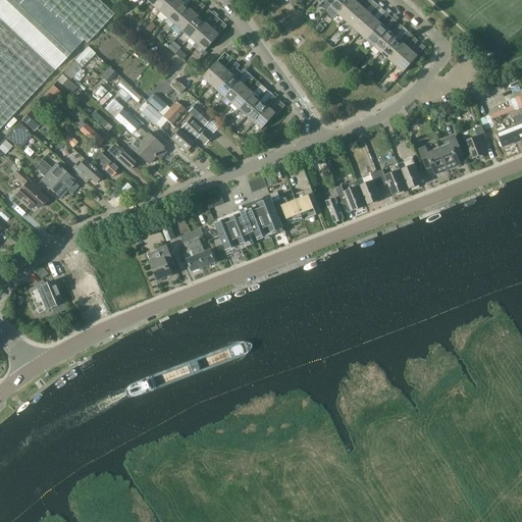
[(99,0),(0,0),(0,128),(84,40),(87,43),(114,14),(99,0)]
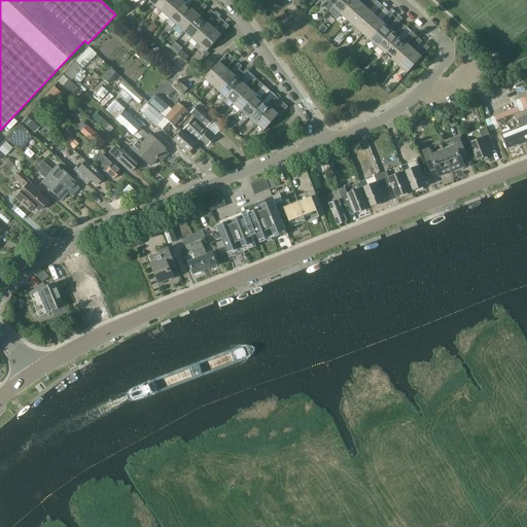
[(160,0),(155,6),(163,12),(173,0),(160,0)]
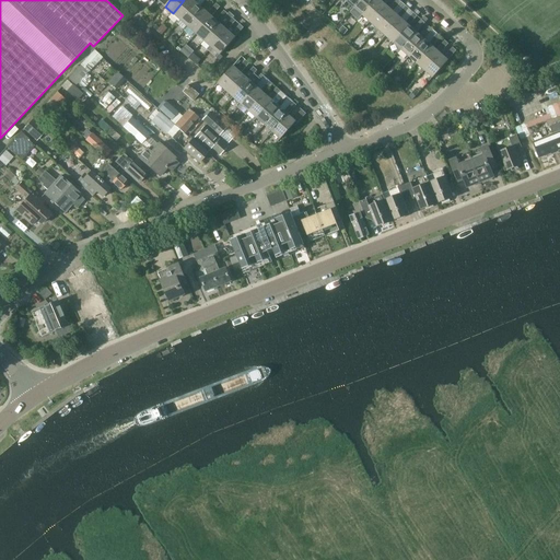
[(184,0),(173,13),(181,20),(197,2),(198,0),(184,0)]
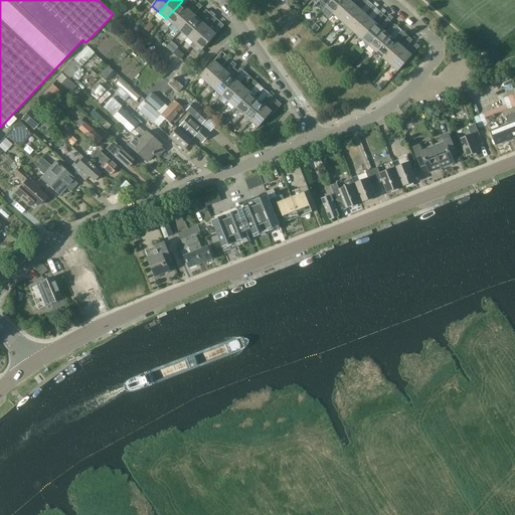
[(181,2),(166,18),(173,25),(188,8),(195,0),(188,0),(184,5),(181,2)]
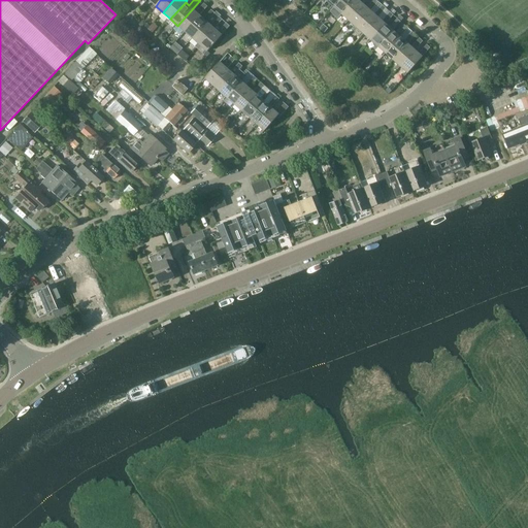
[(342,13),(354,0),(340,0),(334,7),(334,6),(333,7),(334,8),(330,11),(338,19),(341,14),(341,13),(342,13)]
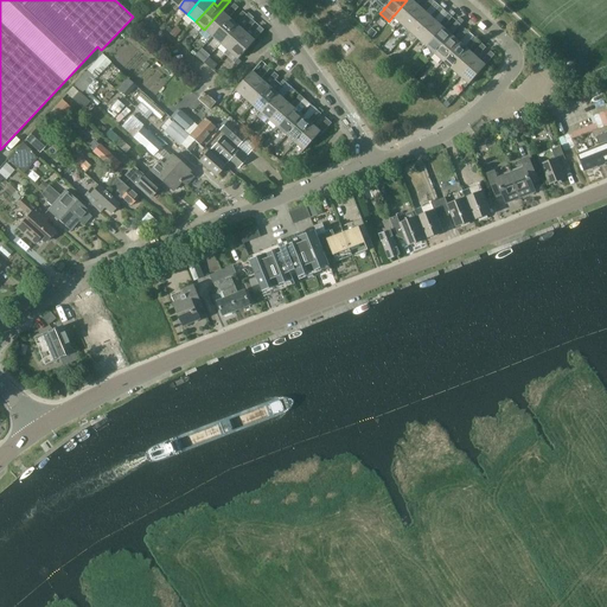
[(401,24),(419,5),(422,0),(414,0),(413,0),(407,0),(394,16),(393,16),(393,17),(401,24)]
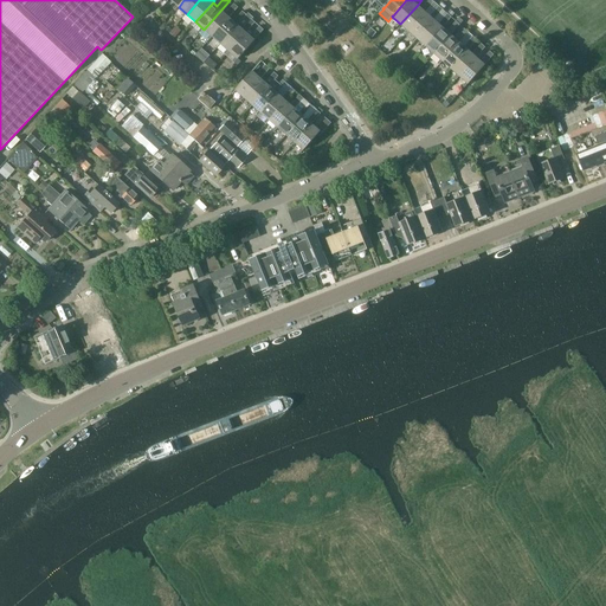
[(410,31),(426,12),(434,2),(432,0),(429,0),(421,8),(418,5),(400,24),(408,32),(410,31)]
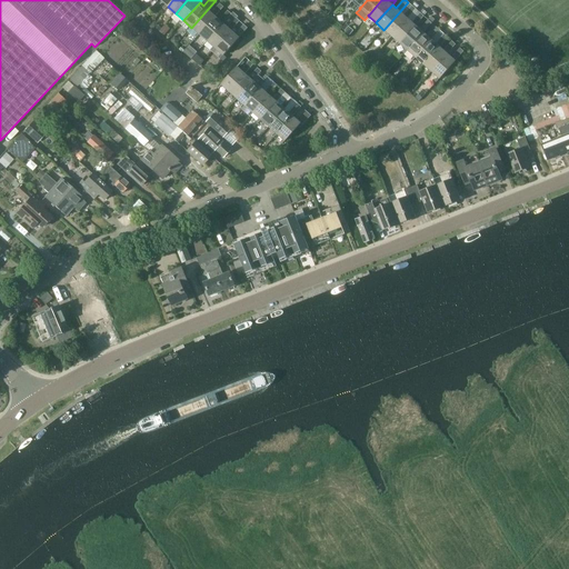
[(208,9),(191,28),(199,35),(216,16),(223,7),(220,3),(211,12),(208,9)]
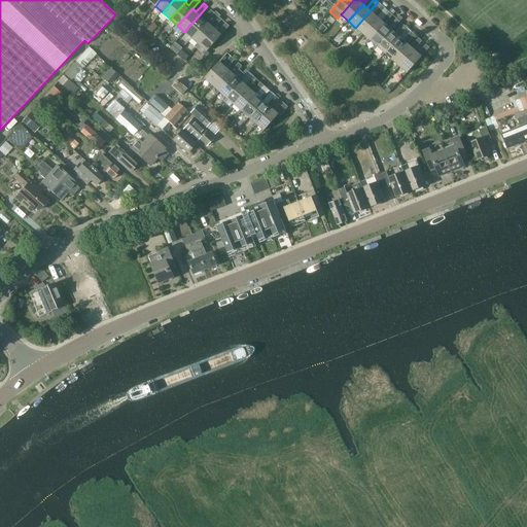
[(363,33),(378,16),(386,8),(382,5),(375,13),(371,10),(356,27),(355,28),(362,34),(363,33)]
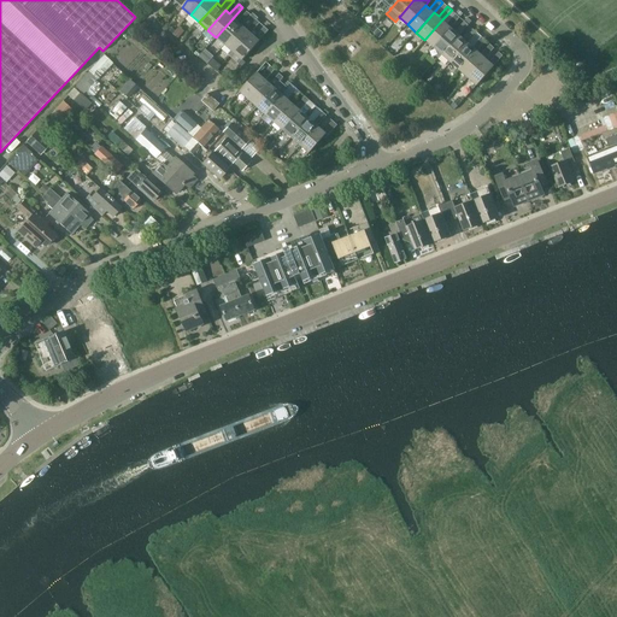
[(234,17),(216,37),(224,45),(242,25),(251,16),(247,11),(239,22),(234,17)]
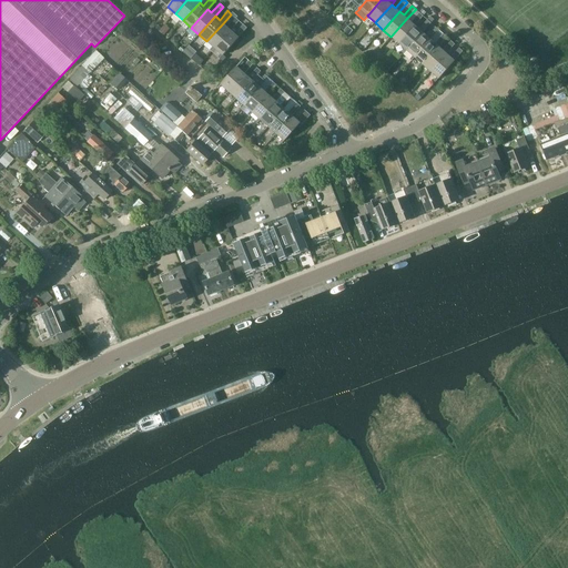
[(399,42),(415,26),(424,16),(419,12),(412,21),(407,18),(392,36),(391,37),(398,43),(399,42)]
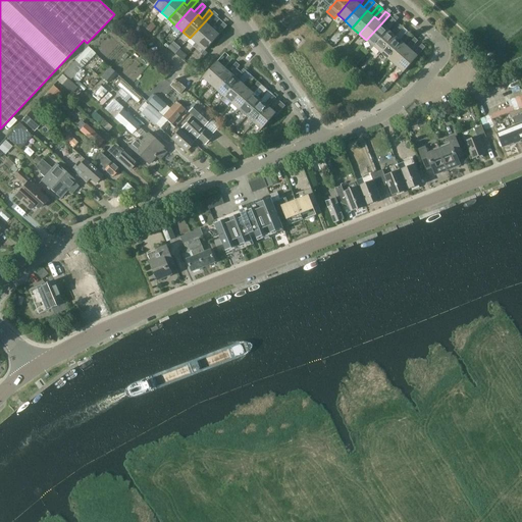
[(205,21),(190,38),(198,45),(212,28),(213,28),(220,19),(216,16),(209,24),(205,21)]
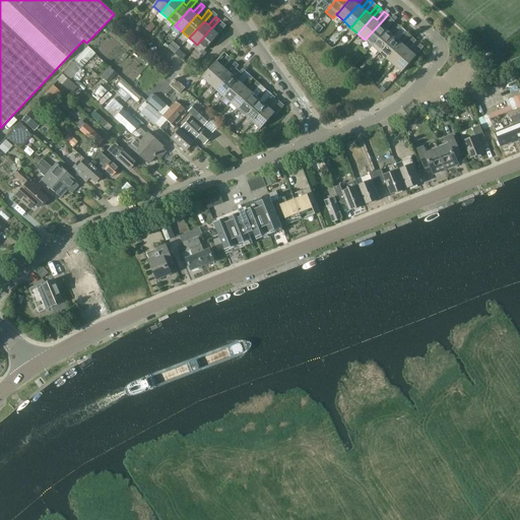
[(373,46),(387,29),(395,21),(391,17),(384,26),(380,23),(366,39),(365,40),(372,47),(373,45),(373,46)]
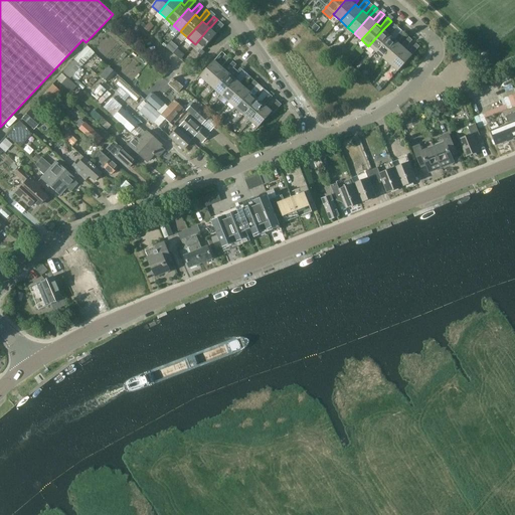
[(149,32),(155,26),(150,22),(144,28),(149,32)]
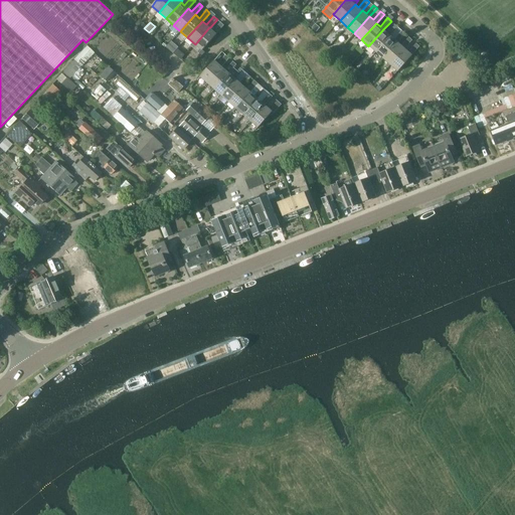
[(209,27),(195,44),(202,50),(217,33),(224,25),(220,22),(213,30),(210,27),(209,27)]
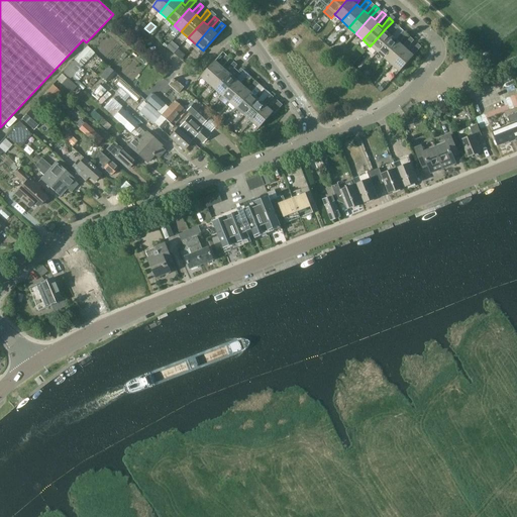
[(318,31),(322,27),(317,23),(313,27),(318,31)]
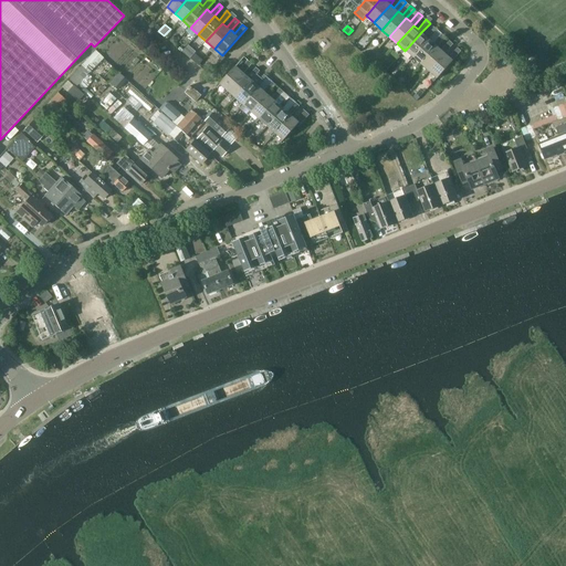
[(415,56),(430,39),(438,30),(433,27),(426,35),(421,32),(406,50),(406,49),(405,51),(413,58),(413,56),(415,56)]
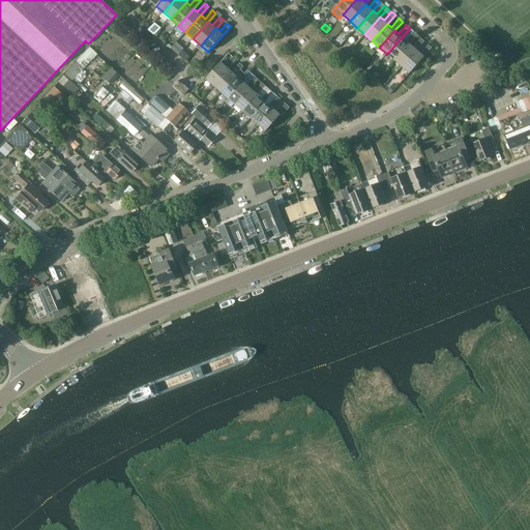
[(395,59),(410,43),(417,34),(414,31),(406,39),(403,36),(388,53),(387,53),(387,54),(394,60),(394,59),(395,59)]
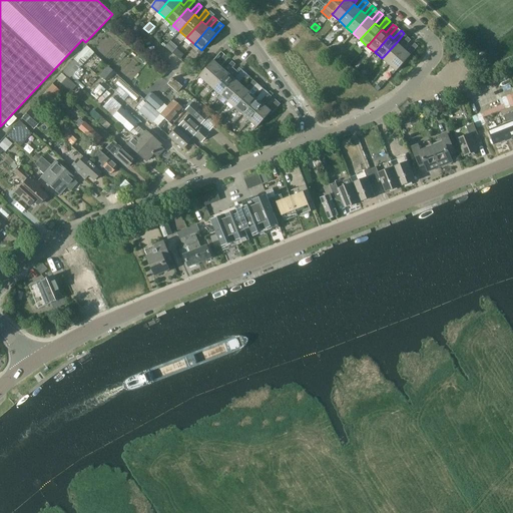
[(158,41),(162,36),(157,32),(153,36),(158,41)]
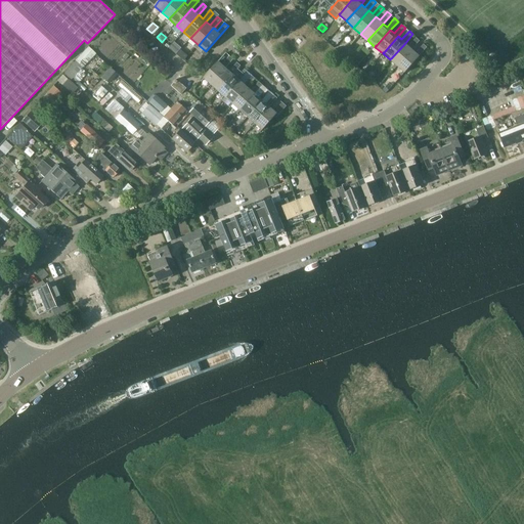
[(397,67),(412,49),(420,41),(417,37),(408,46),(405,43),(391,58),(390,58),(390,59),(397,67)]
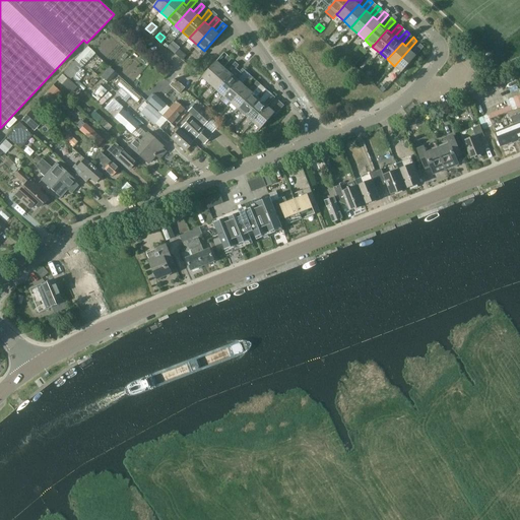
[(412,52),(409,49),(394,66),(401,72),(416,55),(425,47),(420,43),(412,52)]
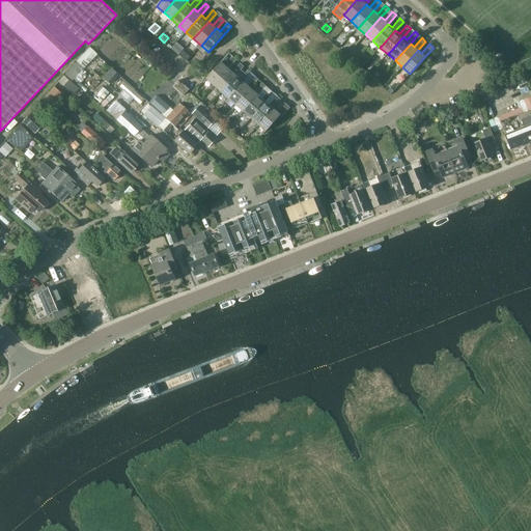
[(84,67),(96,55),(89,48),(77,61),(84,67)]
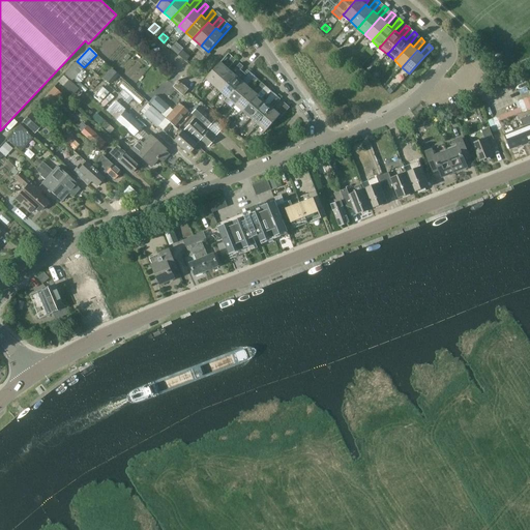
[(213,86),(229,68),(236,60),(235,58),(233,57),(225,65),(224,64),(222,62),(221,61),(206,79),(213,86)]
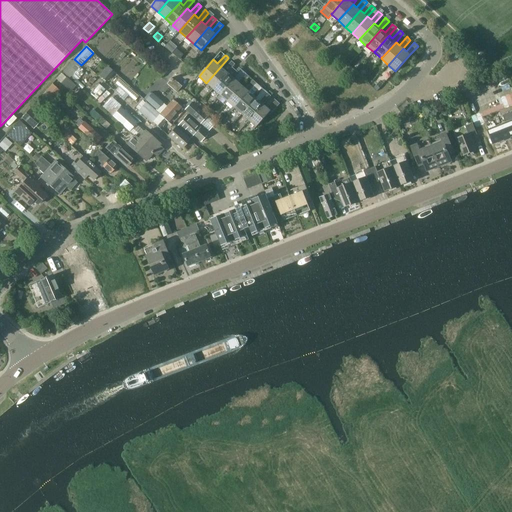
[(81,65),(74,59),(62,72),(70,78),(81,65)]
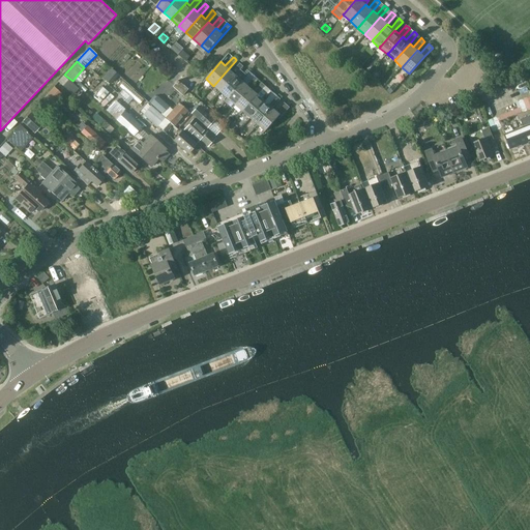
[(221,92),(236,75),(243,66),(242,65),(240,63),(233,71),(231,70),(229,68),(213,86),(221,92)]
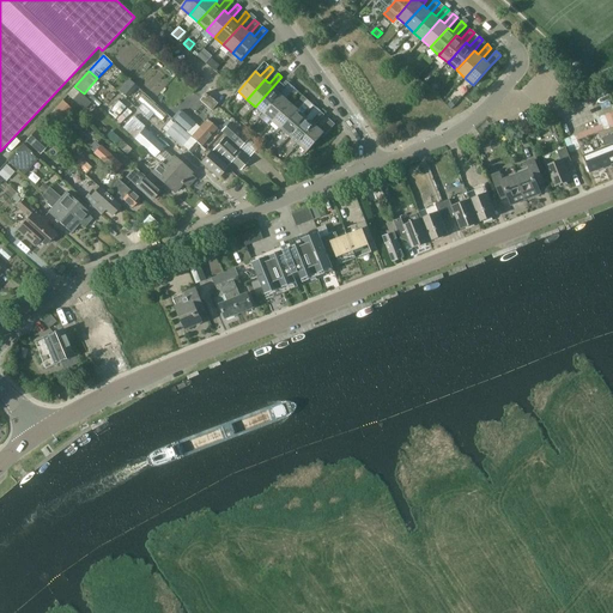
[(127,98),(138,86),(128,79),(119,90),(127,98)]
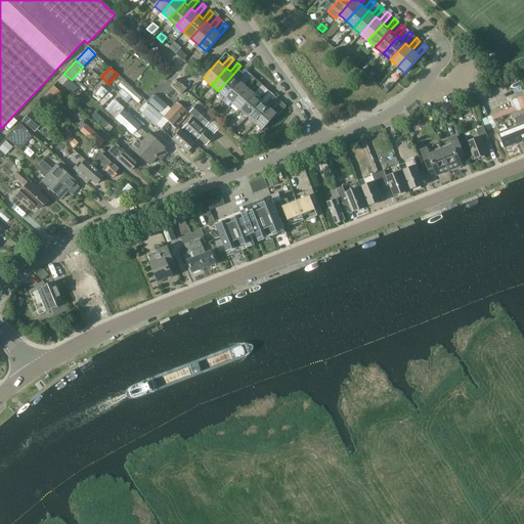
[(225,97),(241,81),(248,72),(247,71),(245,69),(237,78),(235,77),(233,74),(218,91),(225,97)]
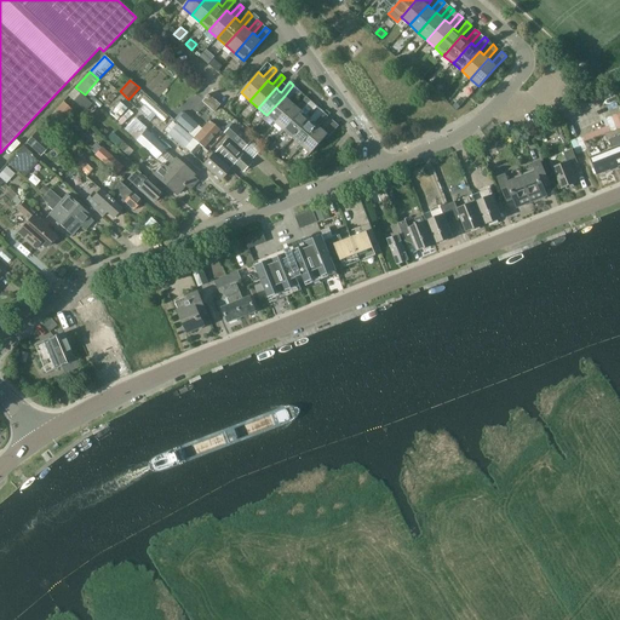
[(276,124),(293,103),(303,93),(300,91),(298,90),(290,99),(288,98),(285,96),(267,115),(276,124)]
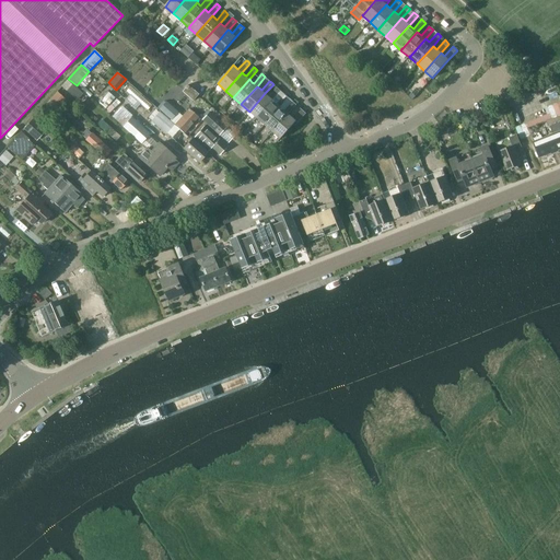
[(72,97),(78,93),(72,89),(74,86),(70,83),(63,90),(72,97)]
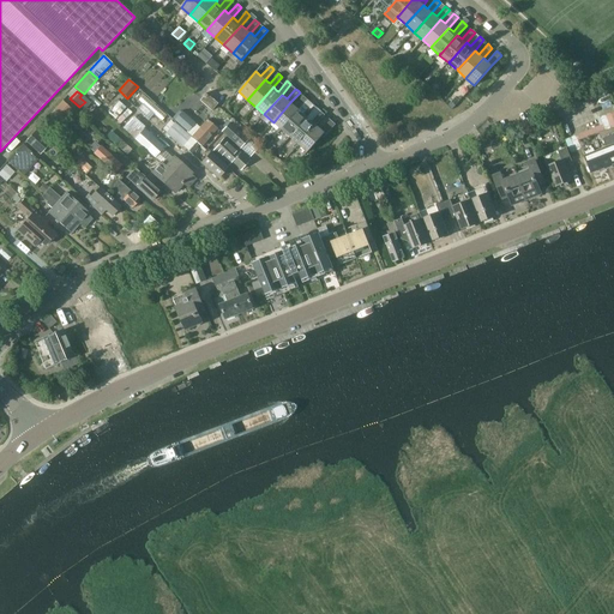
[(206,92),(205,94),(204,94),(202,96),(203,97),(199,100),(211,112),(218,103),(206,92)]
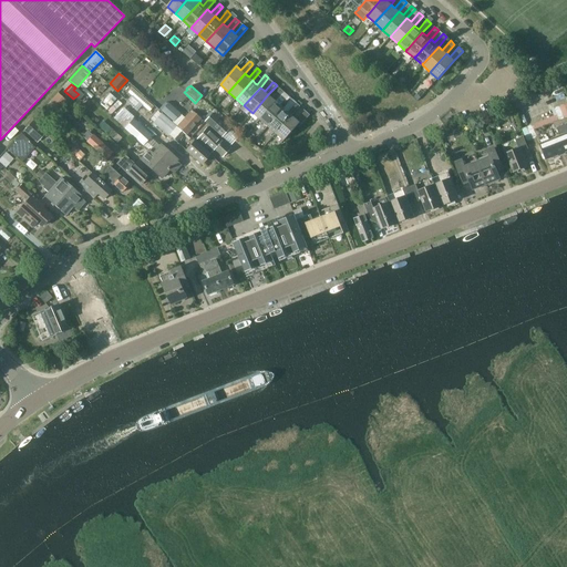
[(127,93),(148,111),(153,106),(132,88),(127,93)]
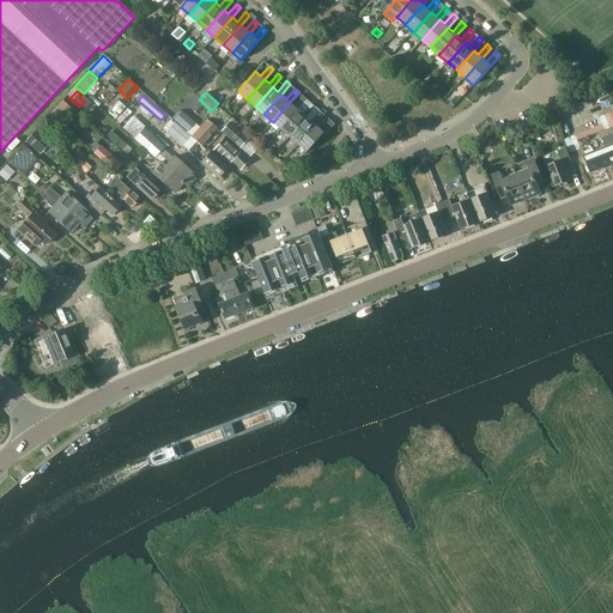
[(98,107),(102,103),(92,96),(89,99),(98,107)]
